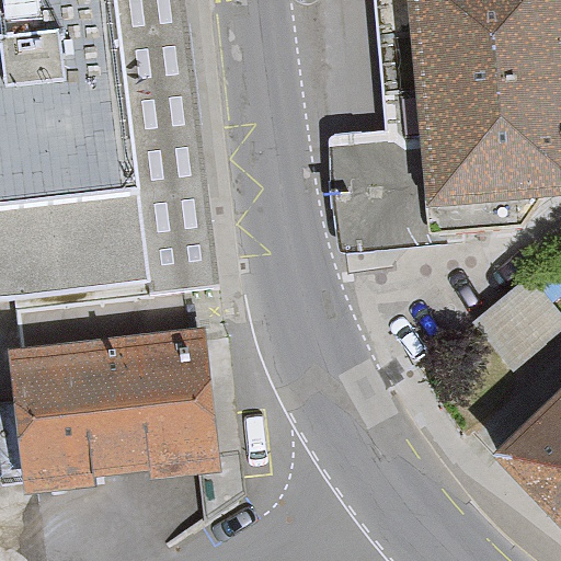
[(146,278),(110,0),(0,0),(0,298),(2,298),(146,278)]
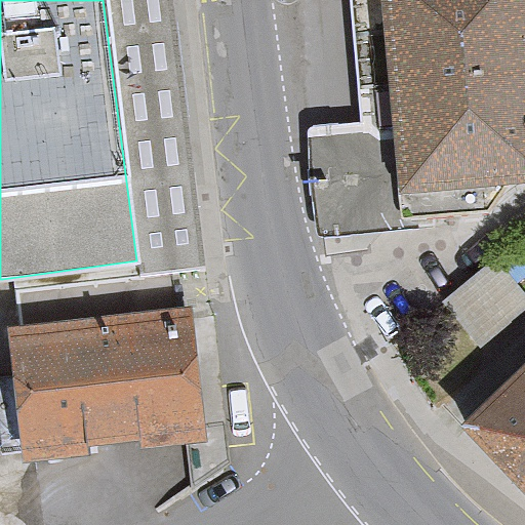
[(524,0),(381,0),(400,221),(483,215),(499,198),(498,187),(524,184),(524,0)]
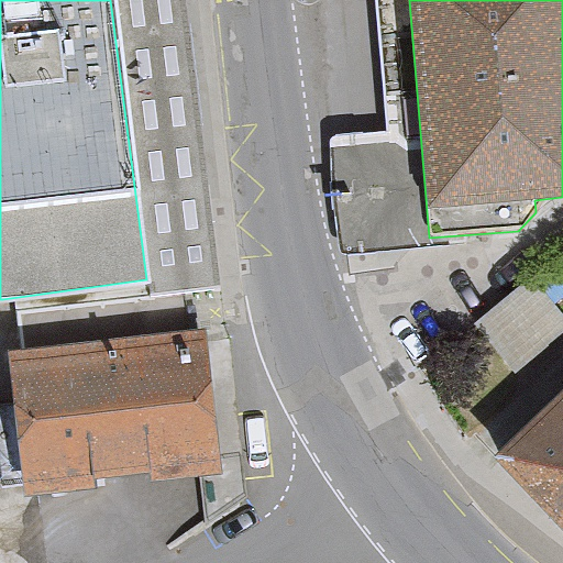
[(562,313),(528,277),(476,326),(520,372),(562,330),(562,313)]
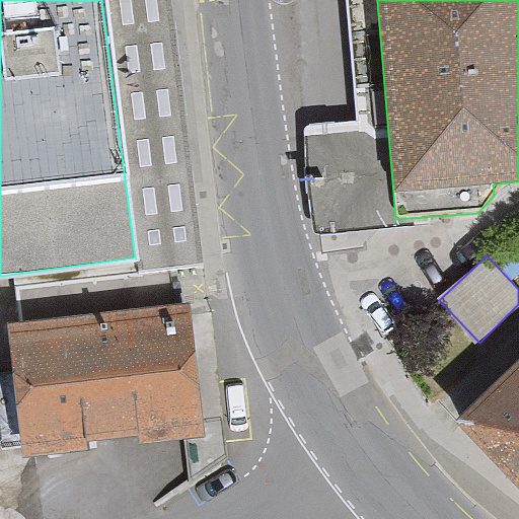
[(174,317),(170,274),(18,288),(22,325),(11,326),(15,373),(0,374),(0,437),(0,442),(23,440),(25,456),(189,441),(192,478),(225,453),(212,313),(174,317)]
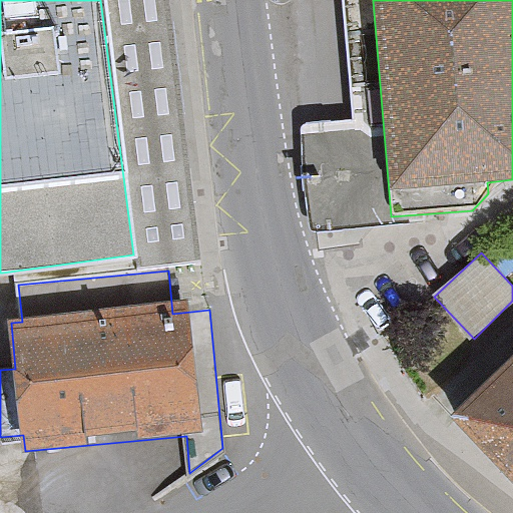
[(512,360),(454,419),(512,479),(512,360)]
